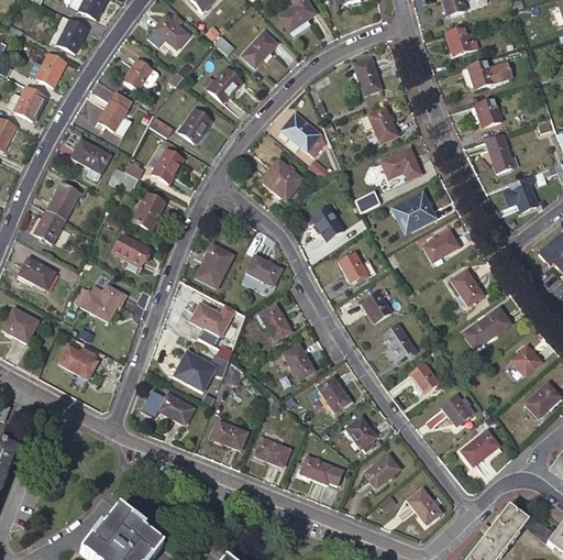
[(76,0),(73,7),(97,19),(106,0),(76,0)]
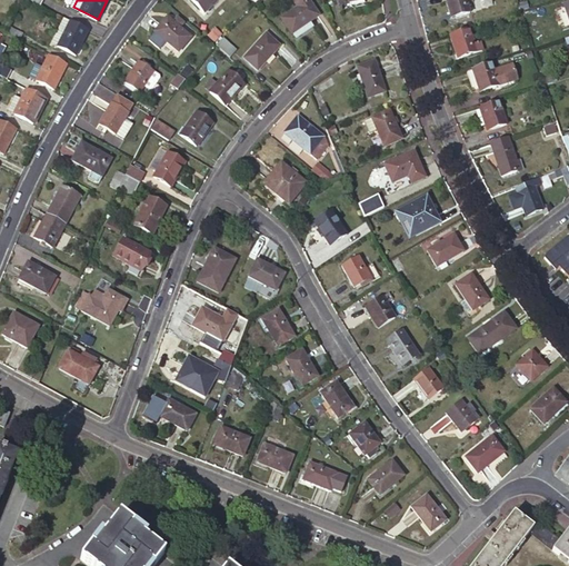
[(193,0),(205,10),(213,0),(193,0)]
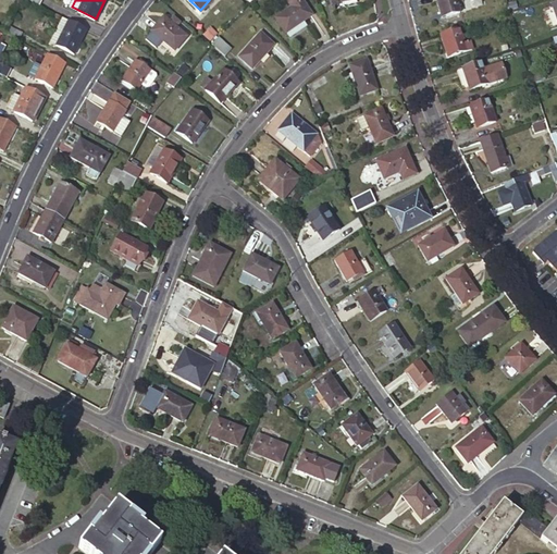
[(286,31),(312,12),(304,0),(288,0),(292,4),(275,15),(286,31)]
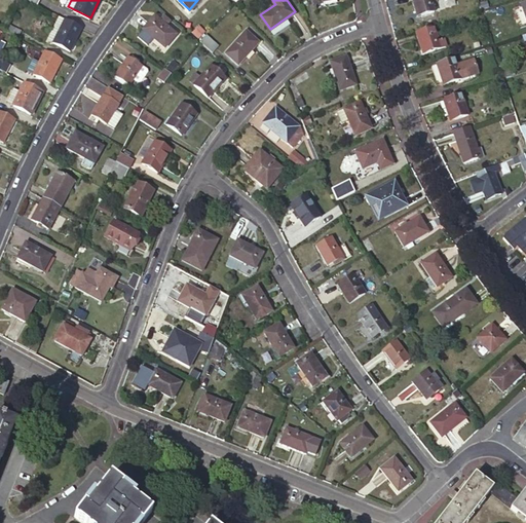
[(412,0),(416,14),(434,9),(431,2),(430,0),(412,0)]
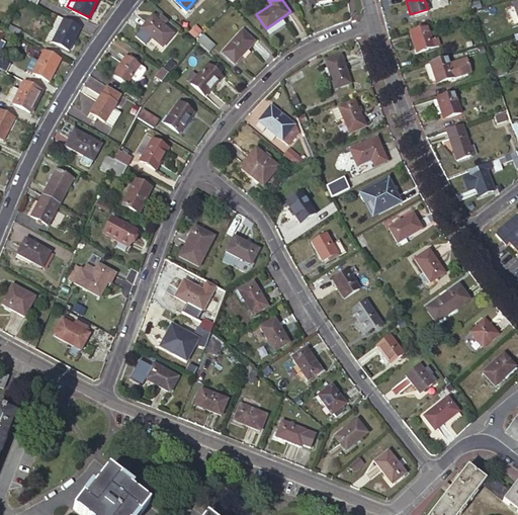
[(162,46),(173,31),(168,27),(171,23),(161,15),(158,18),(152,13),(141,26),(162,46)]
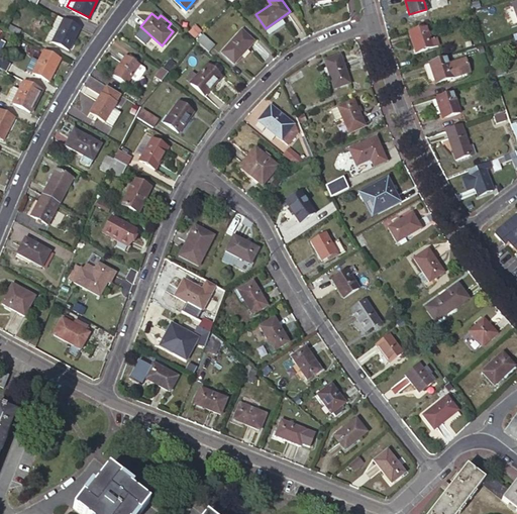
[(64,17),(57,14),(43,39),(53,39),(58,30),(64,17)]
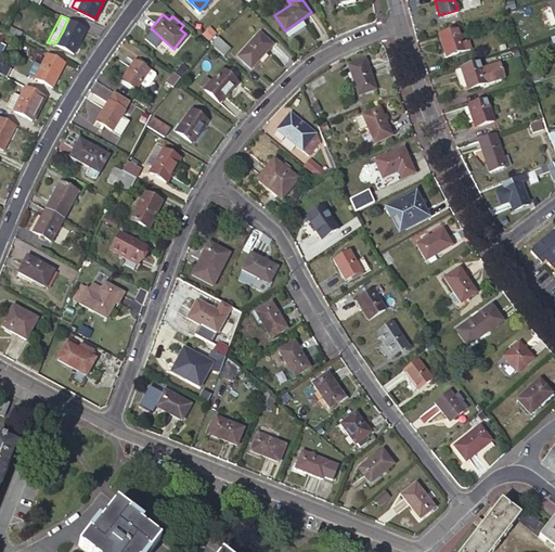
[(75,51),(87,27),(68,18),(62,33),(56,42),(75,51)]
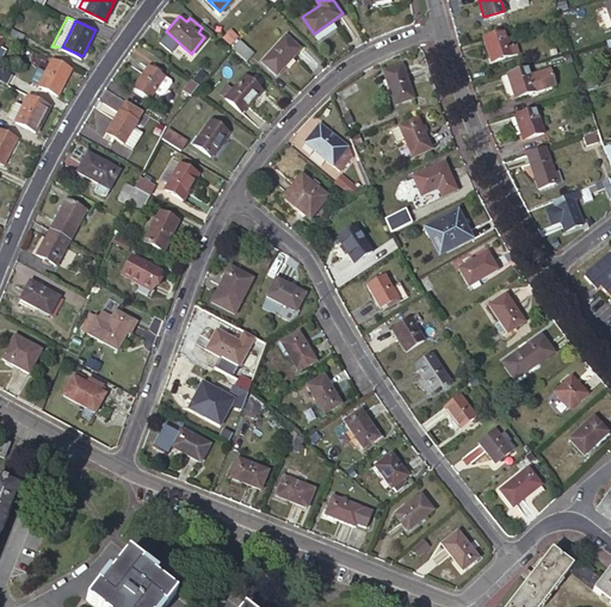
[(8,26),(5,33),(20,42),(25,33),(8,26)]
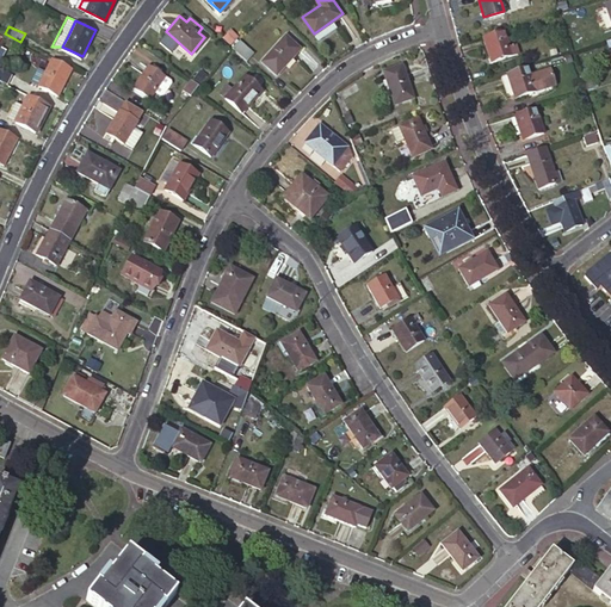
[(503,28),(483,35),(492,60),(518,51),(514,43),(508,44),(503,28)]
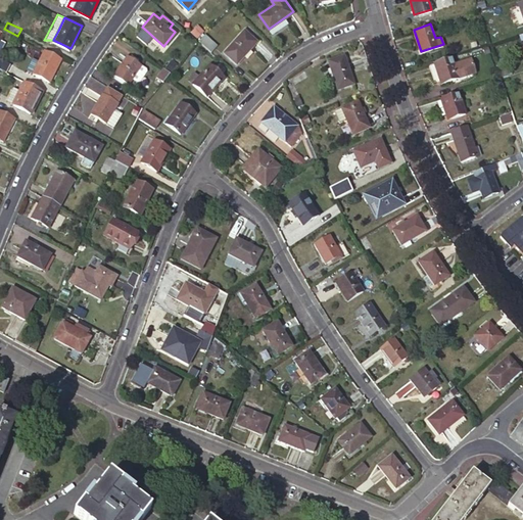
[(237,62),(256,40),(244,29),(225,51),(237,62)]
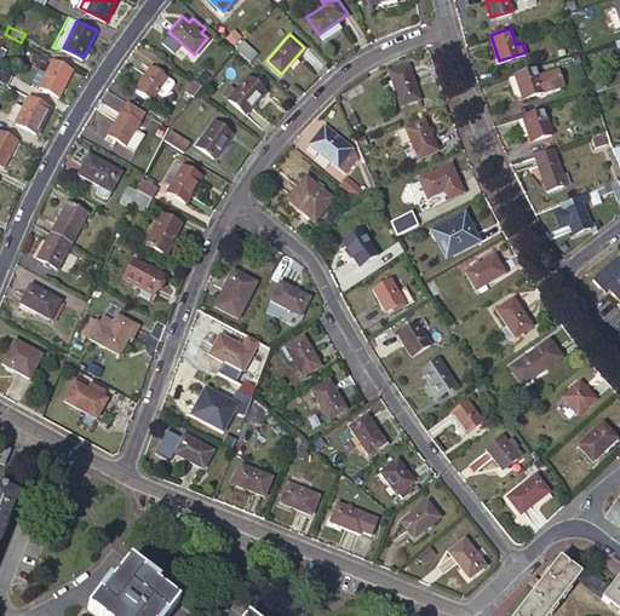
[(242,39),(235,46),(250,59),(257,52),(242,39)]
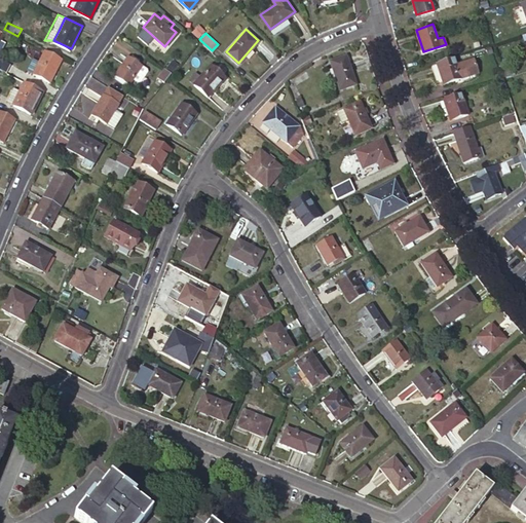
[(50,80),(62,58),(45,49),(40,58),(33,72),(50,80)]
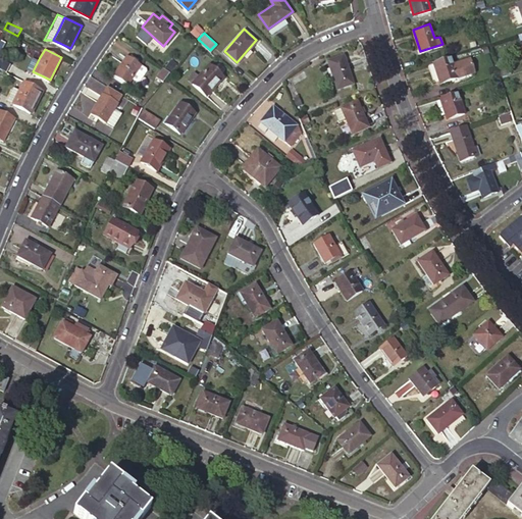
[(25,67),(33,71),(40,57),(33,53),(25,67)]
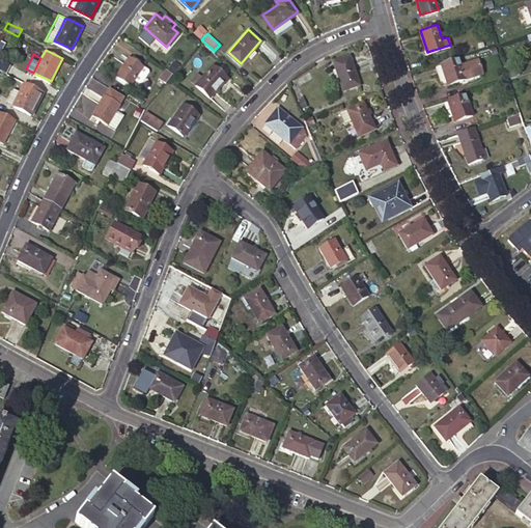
[(359,83),(350,54),(333,60),(343,88),(359,83)]
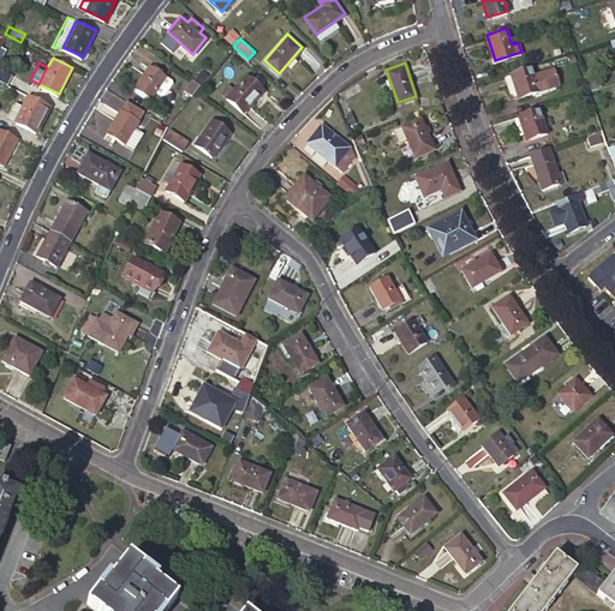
[(151,97),(166,75),(150,64),(135,87),(151,97)]
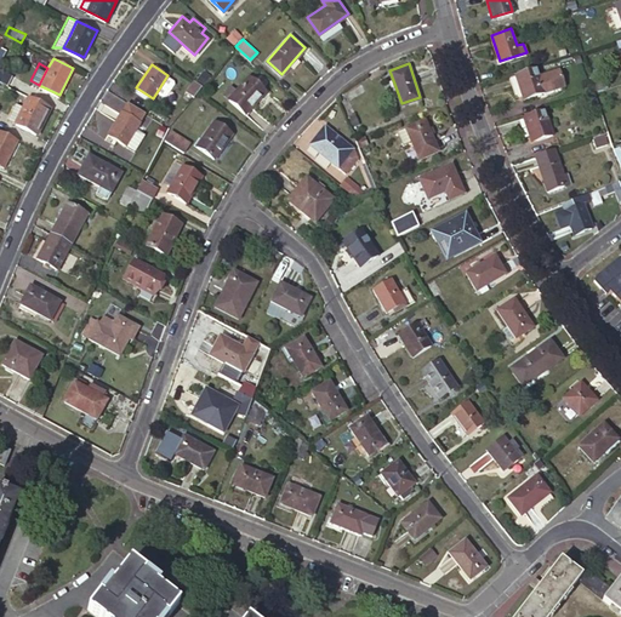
[(539,74),(535,64),(516,72),(524,97),(564,84),(559,68),(539,74)]
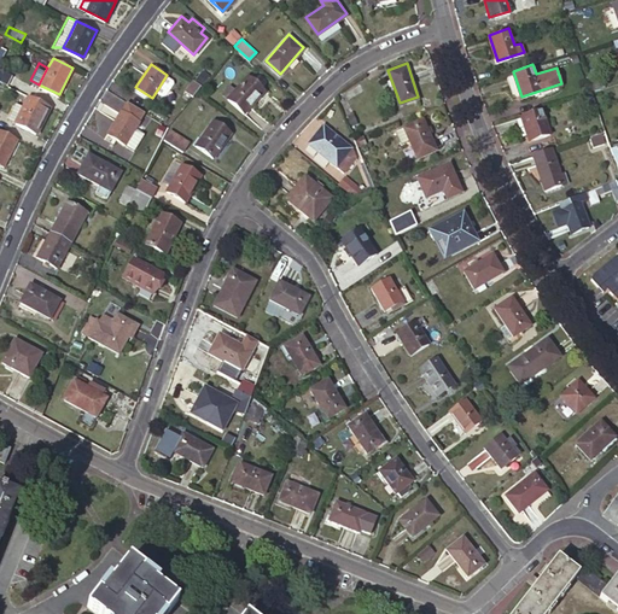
[(0,79),(7,83),(12,74),(0,66),(0,79)]
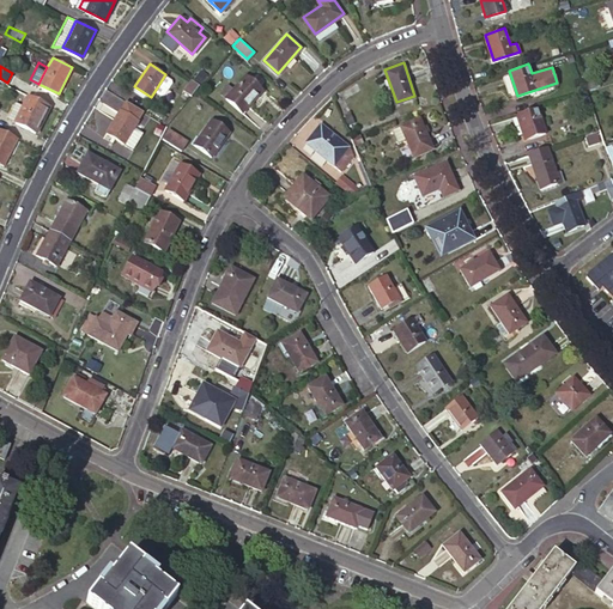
[(596,85),(590,71),(582,73),(588,89),(596,85)]
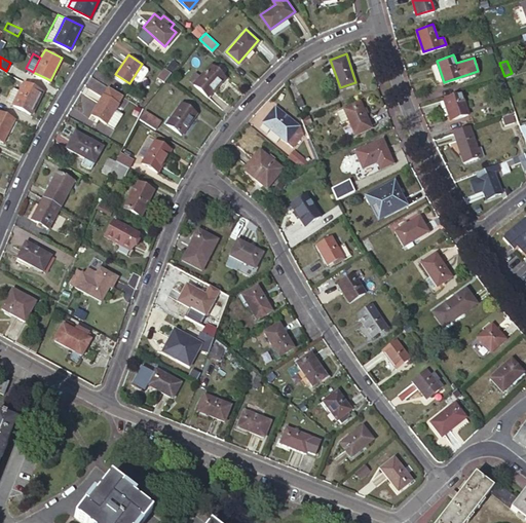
[(215,86),(223,78),(225,75),(212,63),(200,76),(194,83),(208,96),(215,86)]
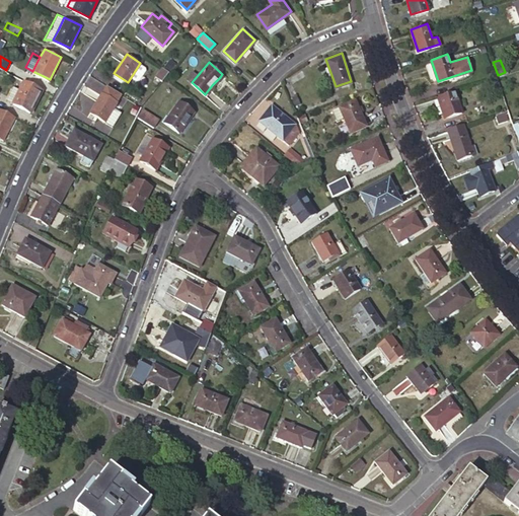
[(162,79),(168,71),(162,67),(156,75),(162,79)]
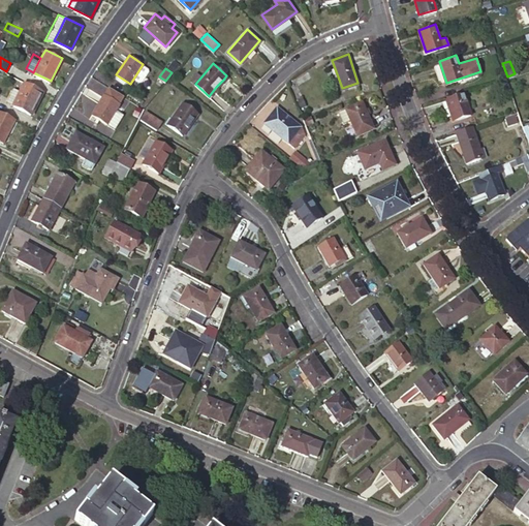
[(201,76),(196,71),(190,80),(195,84),(201,76)]
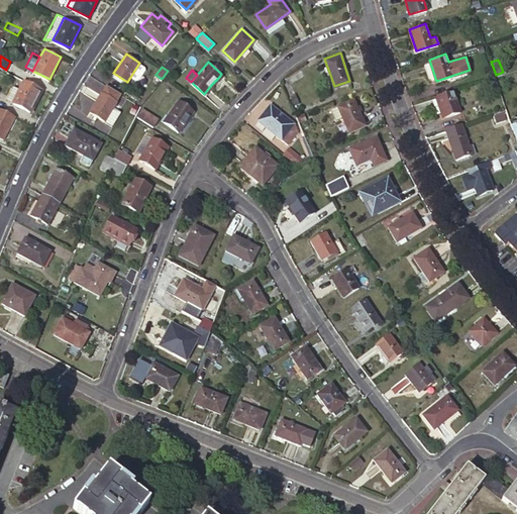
[(30,110),(40,87),(24,79),(19,88),(13,102),(30,110)]
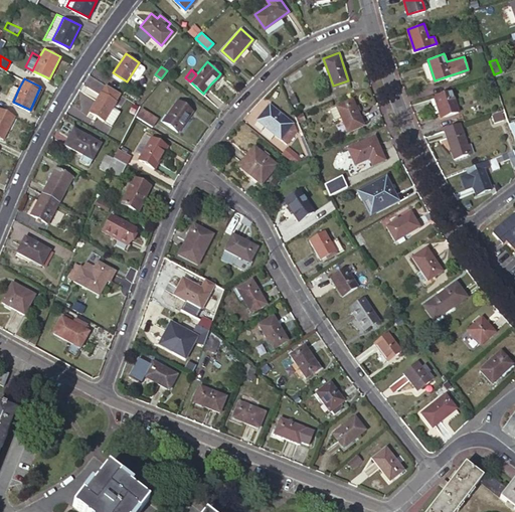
[(5,99),(13,102),(19,88),(12,83),(5,99)]
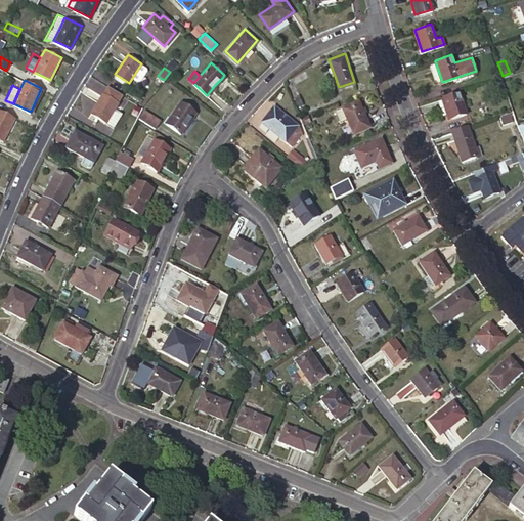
[(467,112),(459,91),(441,96),(449,118),(467,112)]
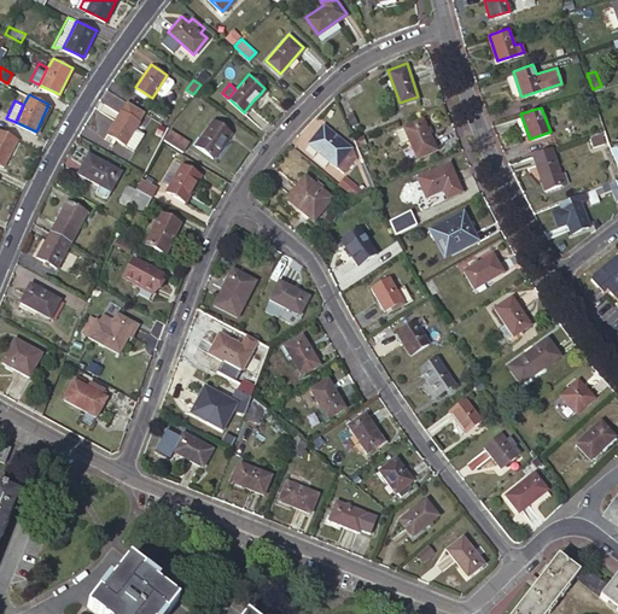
[(126,144),(135,127),(139,120),(121,109),(108,132),(115,136),(112,141),(115,142),(117,139),(126,144)]
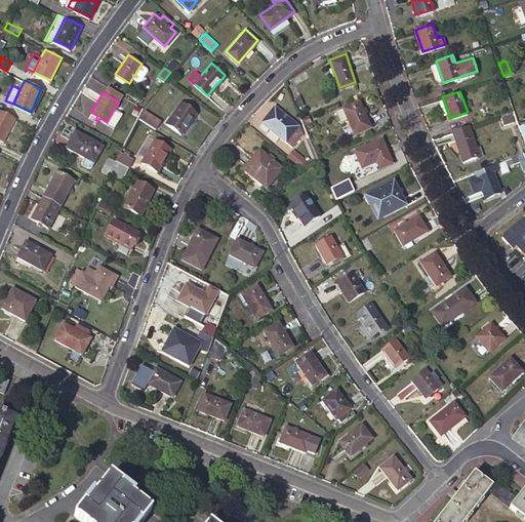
[(370,126),(359,99),(342,107),(347,117),(354,132),(370,126)]
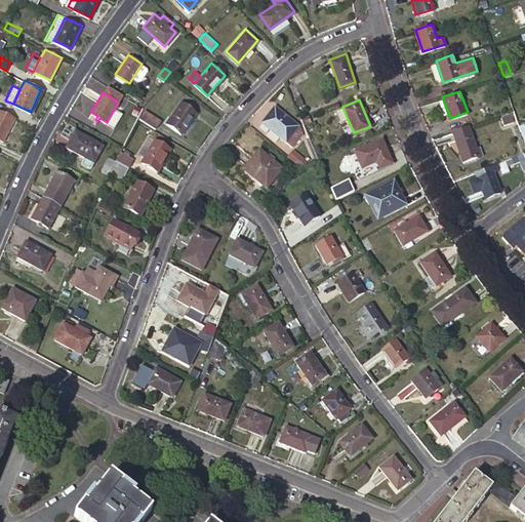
[(180,132),(196,112),(182,101),(166,122),(180,132)]
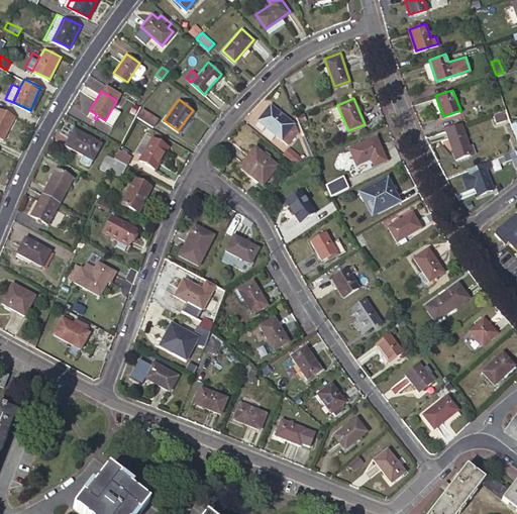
[(288,142),(297,130),(294,122),(270,103),(257,118),(281,137),(281,136),(288,142)]
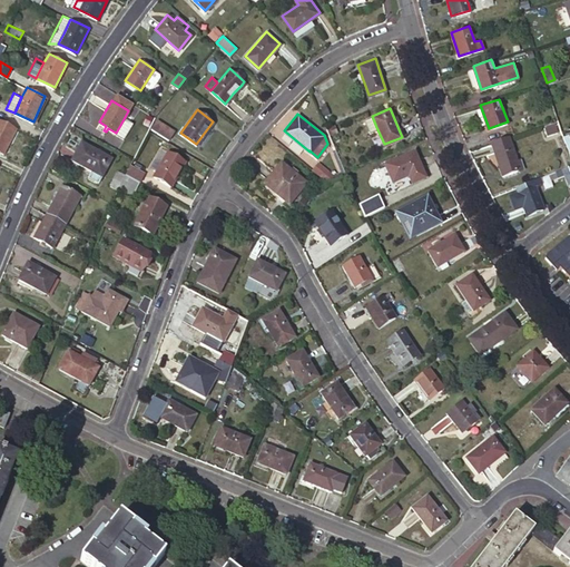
[(372,116),(364,119),(370,130),(376,127),(372,116)]
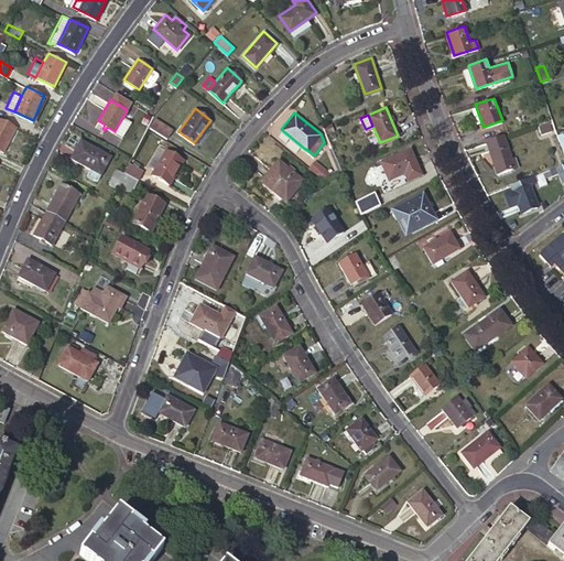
[(131,121),(123,116),(115,131),(122,136),(131,121)]
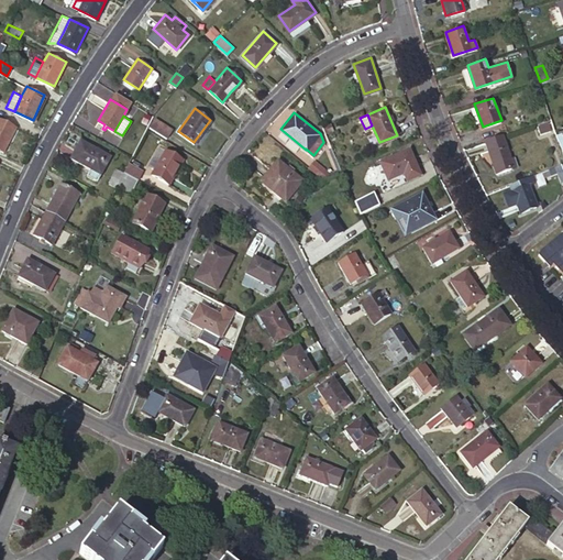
[(0,147),(3,151),(17,125),(0,117),(0,147)]
